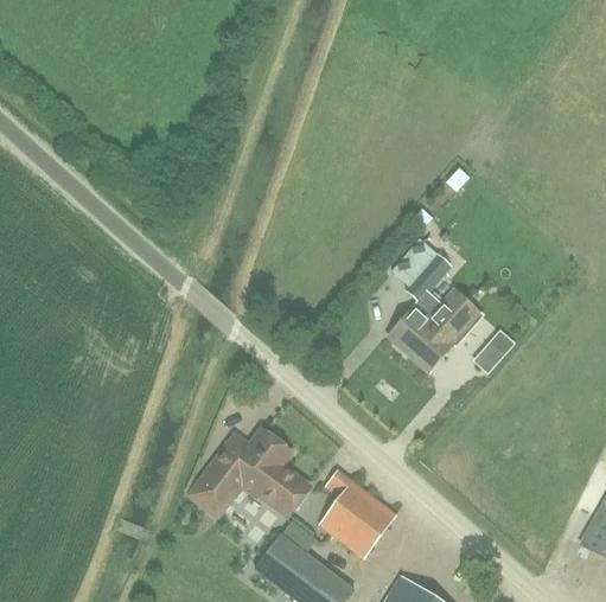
[(451,264),(437,253),(406,288),(419,300),(420,300),(428,290),(451,264)]
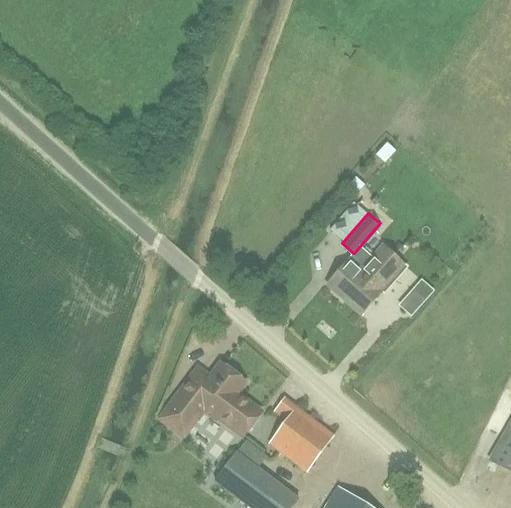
[(354,253),(353,253),(328,280),(347,296),(345,299),(360,313),(381,290),(380,288),(404,263),(383,244),(373,255),(361,245),(354,253)]
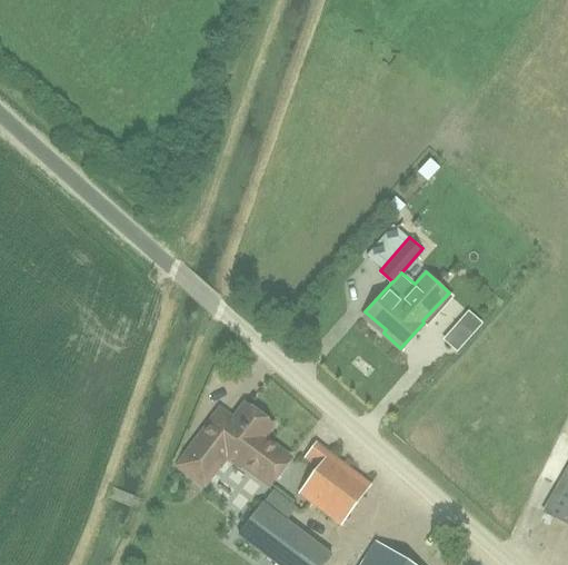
[(177,464),(191,475),(202,484),(217,466),(227,452),(269,484),(289,457),(261,436),(272,424),(245,404),(231,420),(218,410),(177,464)]
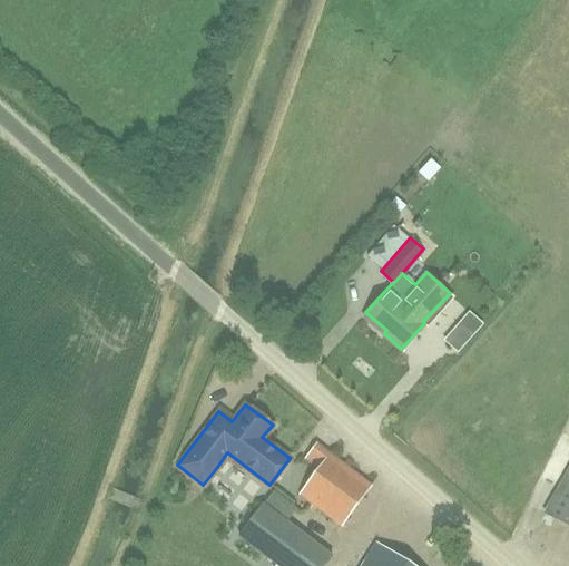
[(370,484),(315,442),(304,457),(316,467),(301,489),(298,491),(341,523),(370,484)]
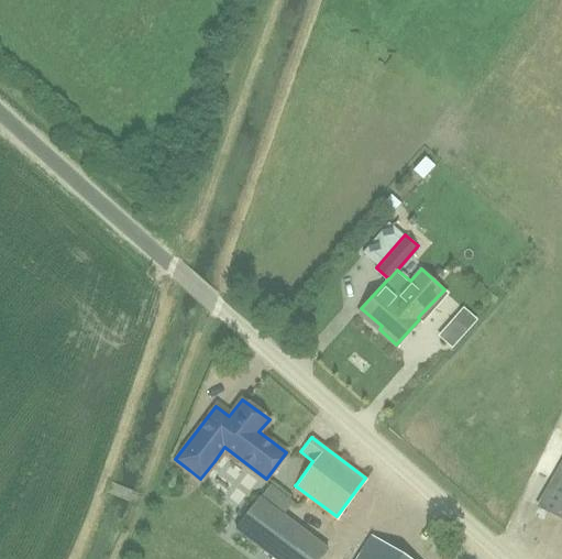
[(561,460),(537,506),(561,519),(561,460)]
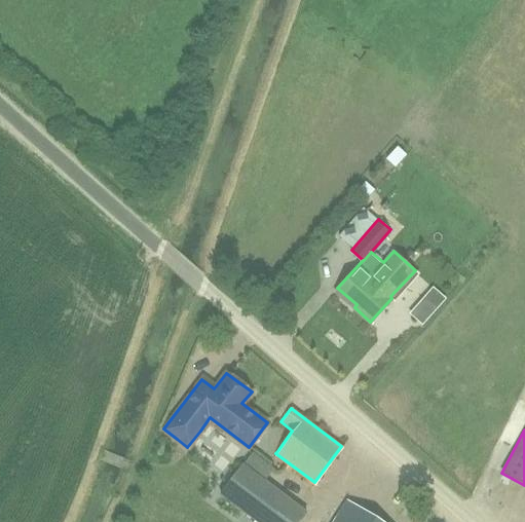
[(297,521),(306,511),(242,462),(220,492),(259,521),(297,521)]
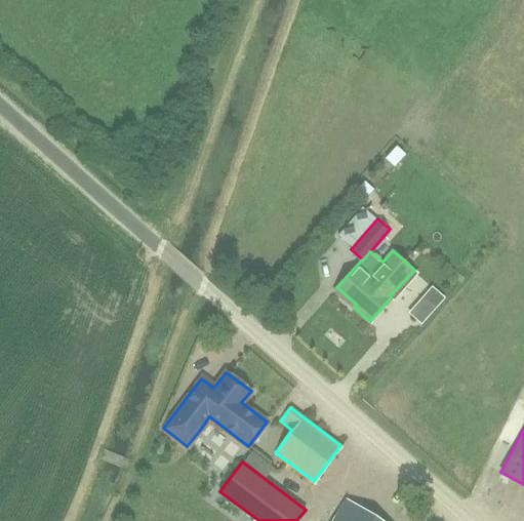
[(378,520),(349,499),(332,520),(378,520)]
